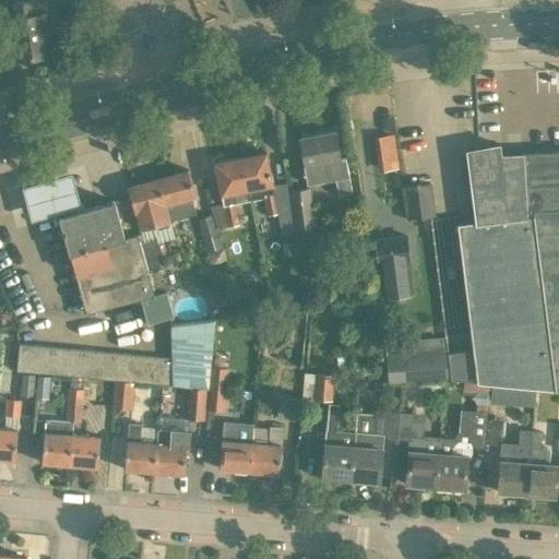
[(48,55),(46,36),(63,34),(54,0),(24,0),(25,0),(15,2),(18,16),(11,18),(13,39),(0,42),(2,58),(15,57),(16,59),(48,55)]
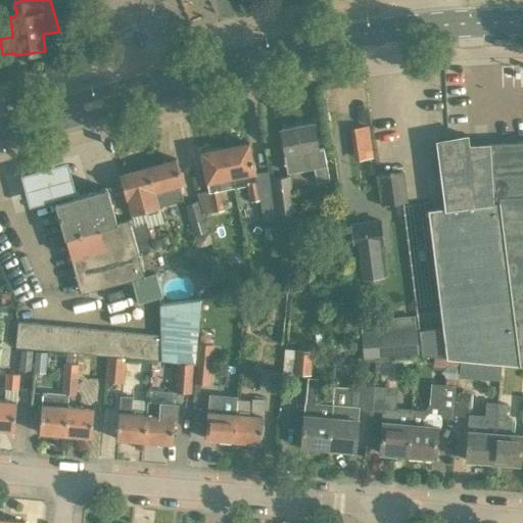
[(285,154),(284,154),(287,172),(313,168),(316,184),(330,181),(323,147),(318,148),(313,123),(281,129),(285,154)]
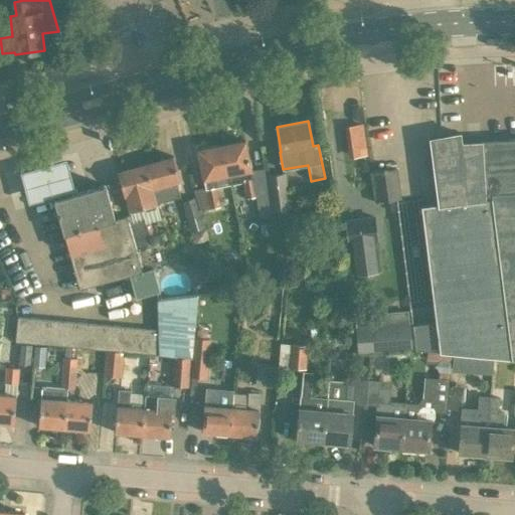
[(421,206),(437,322),(412,325),(415,352),(440,353),(453,354),(464,355),(514,359),(514,138),(462,142),(460,133),(442,136),(431,139),(439,204),(421,206)]
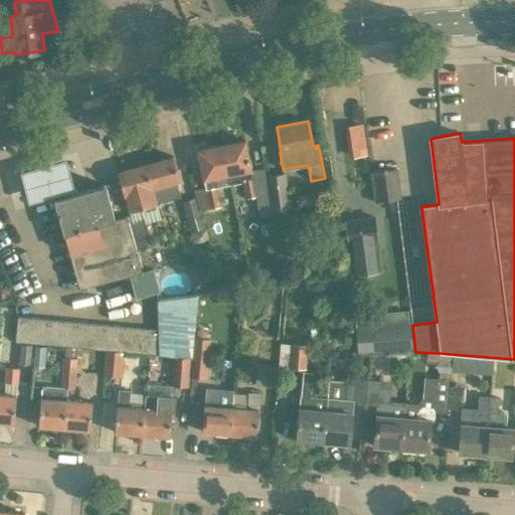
[(244,140),(220,145),(229,185),(243,183),(245,198),(254,197),(258,219),(271,217),(265,176),(252,178),(250,170),(244,140)]
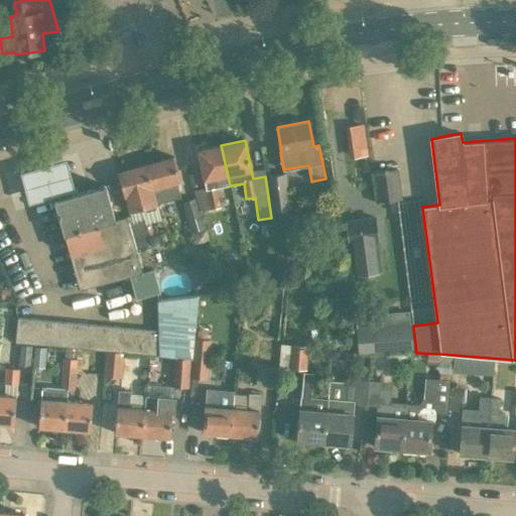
[(221,145),(198,149),(204,179),(205,187),(194,190),(201,212),(221,208),(217,188),(230,185),(221,145)]
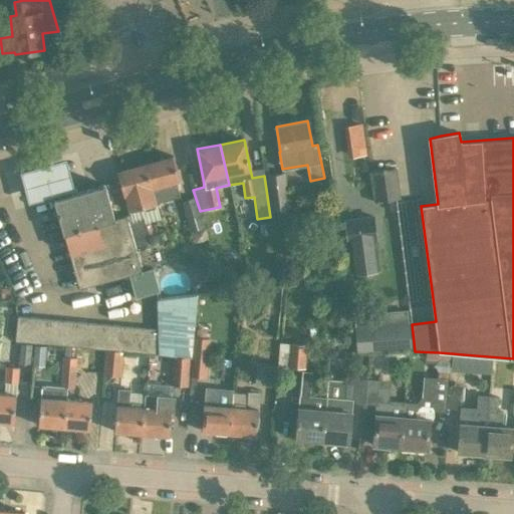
[(173,156),(145,164),(156,203),(182,196),(178,181),(180,180),(173,156)]
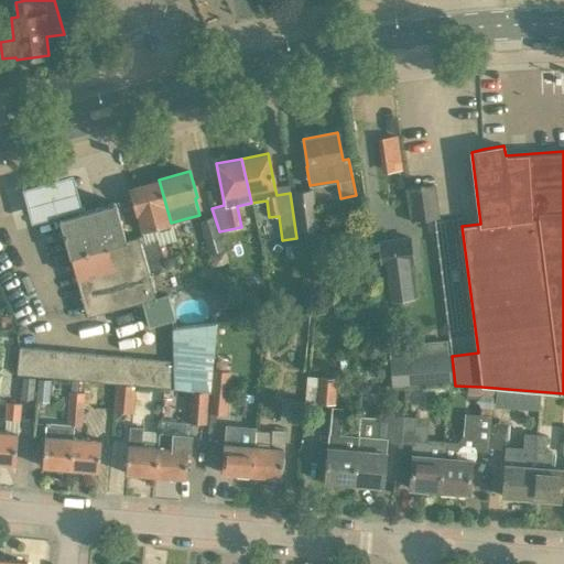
[(30,227),(80,213),(71,177),(20,192),(30,227)]
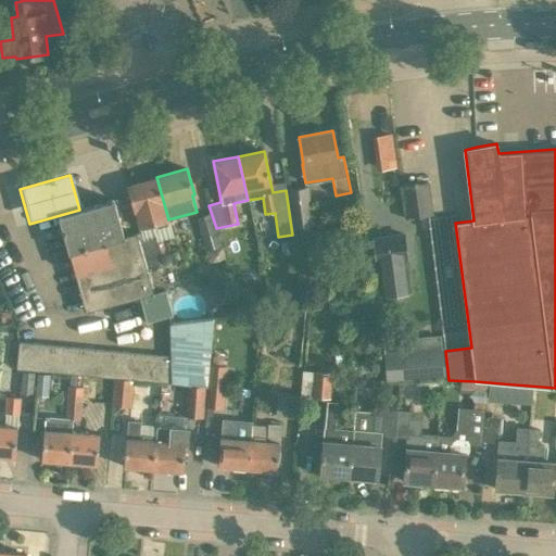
[(156,177),(127,186),(134,212),(139,228),(168,219),(156,177)]
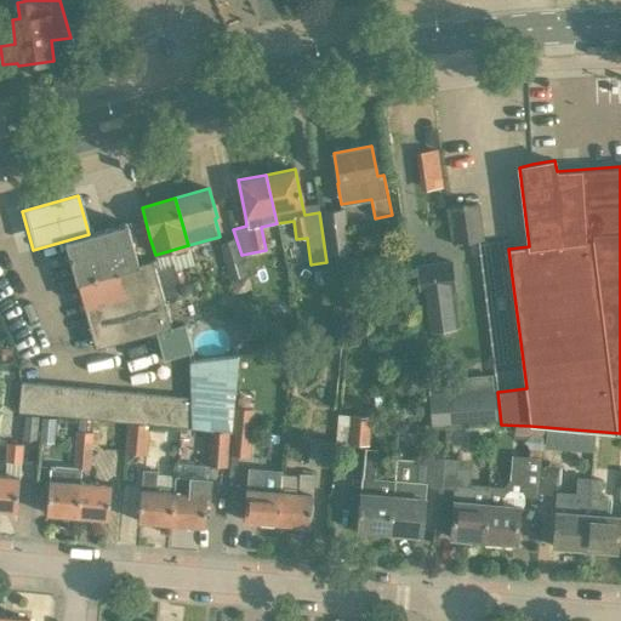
[(453,244),(457,245),(477,243),(484,240),(478,201),(446,206),(453,244)]
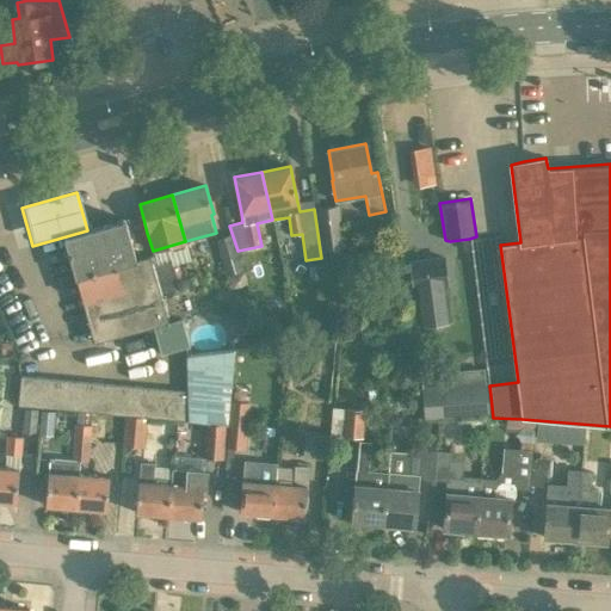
[(338,205),(314,209),(321,258),(322,263),(335,261),(334,251),(345,250),(338,205)]
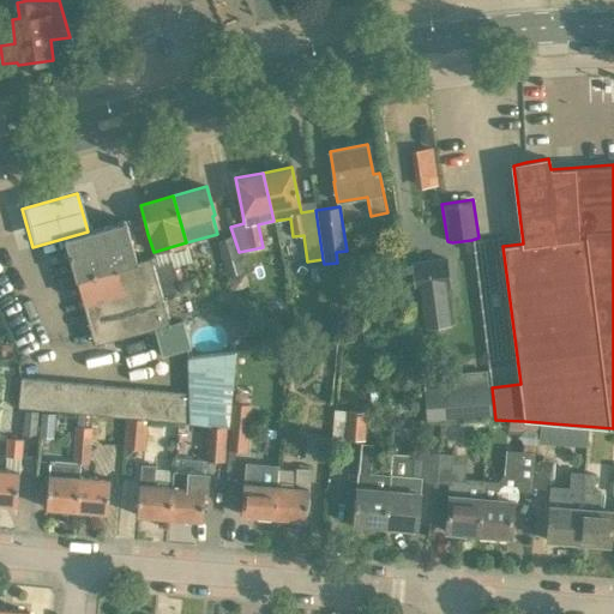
[(150,257),(137,262),(125,221),(88,232),(64,238),(95,344),(154,327),(162,355),(188,348),(181,320),(174,296),(178,296),(174,283),(179,282),(172,258),(152,264),(150,257)]
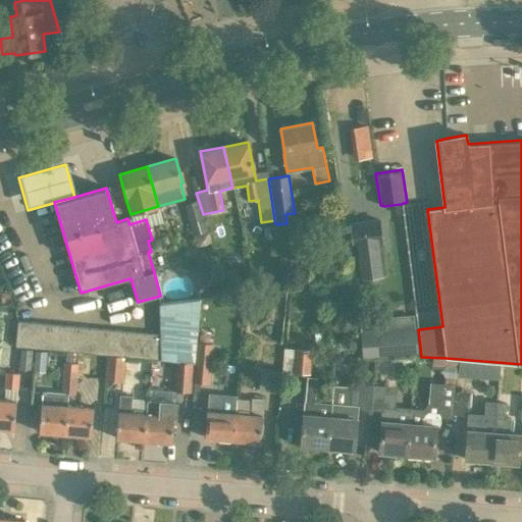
[(184,204),(193,232),(207,228),(198,200),(184,204)]
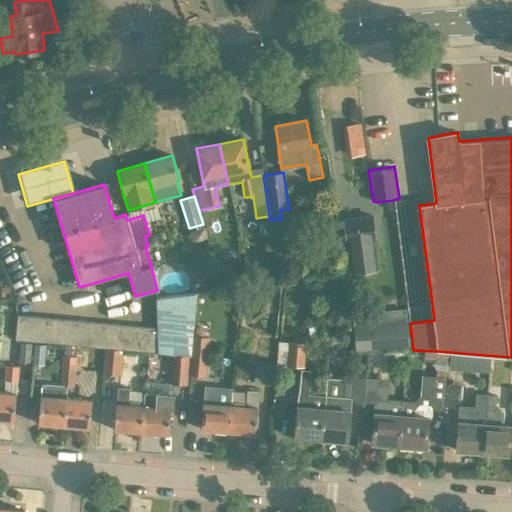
[(374,238),(375,238),(372,216),(343,219),(346,241),(347,241),(351,270),(378,266),(374,238)]
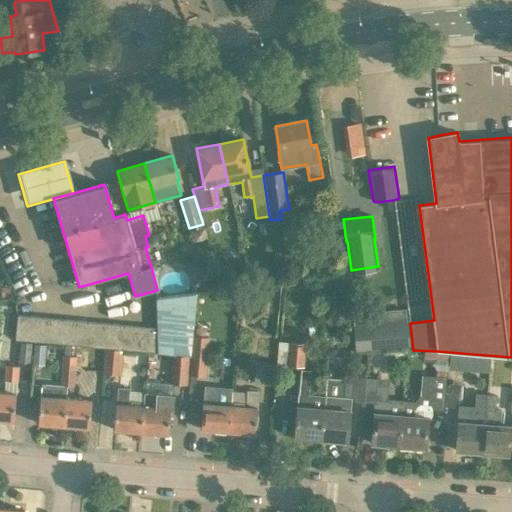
[(204,282),(206,291),(221,288),(218,278),(204,282)]
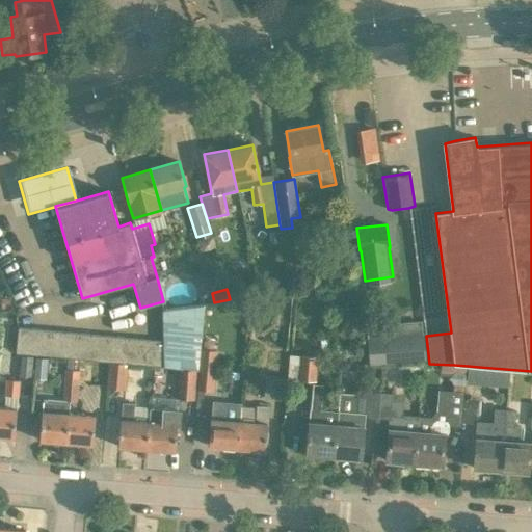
[(179,369),(197,370),(203,303),(161,310),(162,340),(160,367),(179,369)]
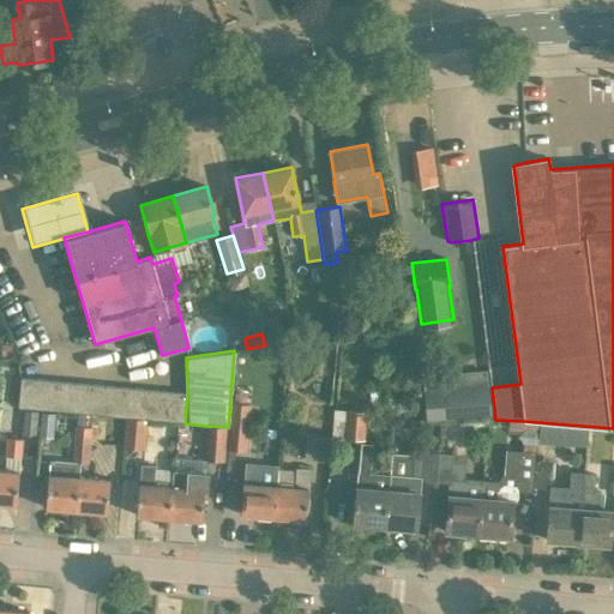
[(17,409),(30,410),(32,379),(19,378),(17,409)]
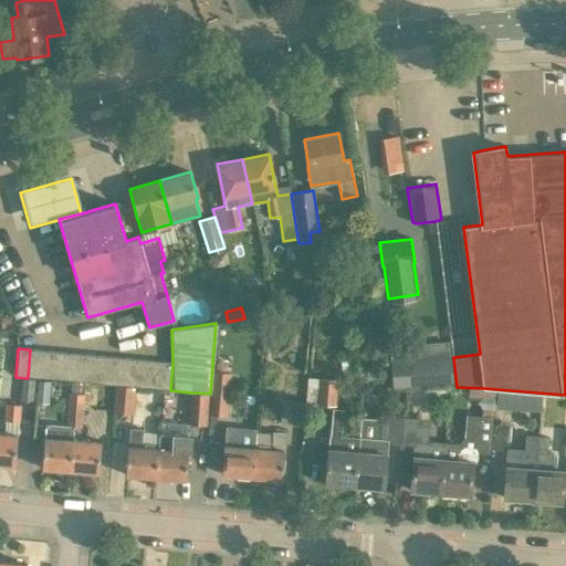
[(41,379),(43,350),(30,349),(28,378),(41,379)]
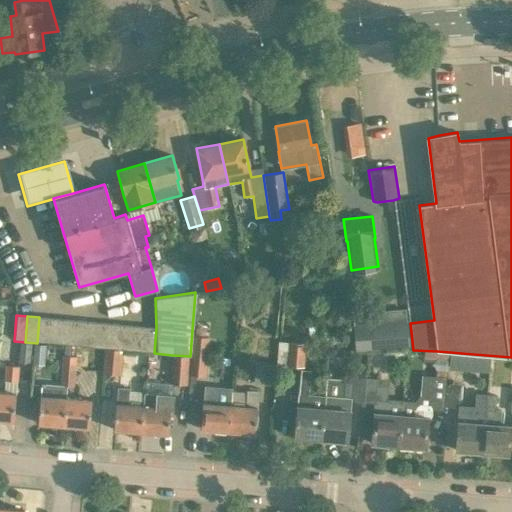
[(49,344),(51,319),(39,317),(37,343),(49,344)]
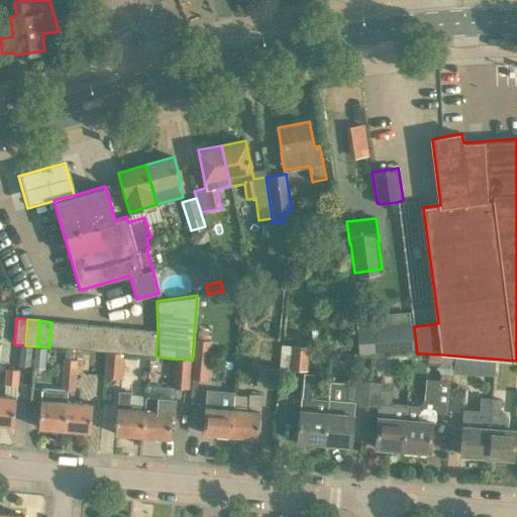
[(61,348),(64,322),(52,322),(49,347),(61,348)]
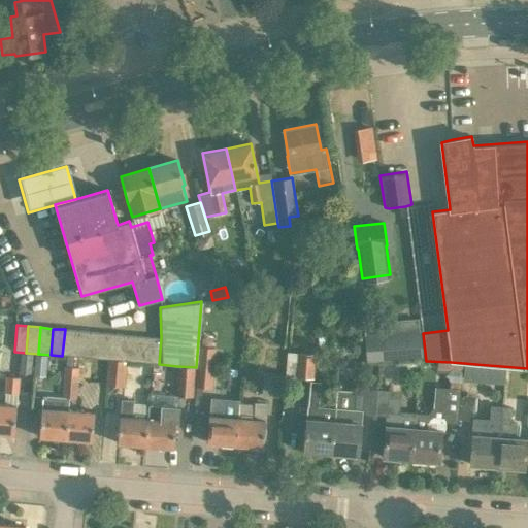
[(74,357),(76,330),(65,329),(62,356),(74,357)]
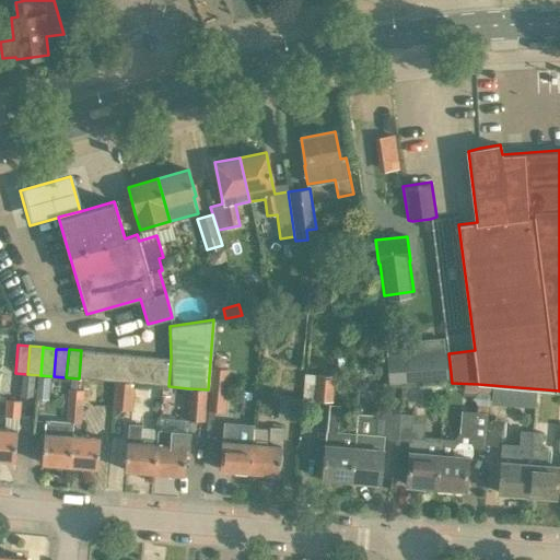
[(92,380),(94,351),(81,350),(79,378),(92,380)]
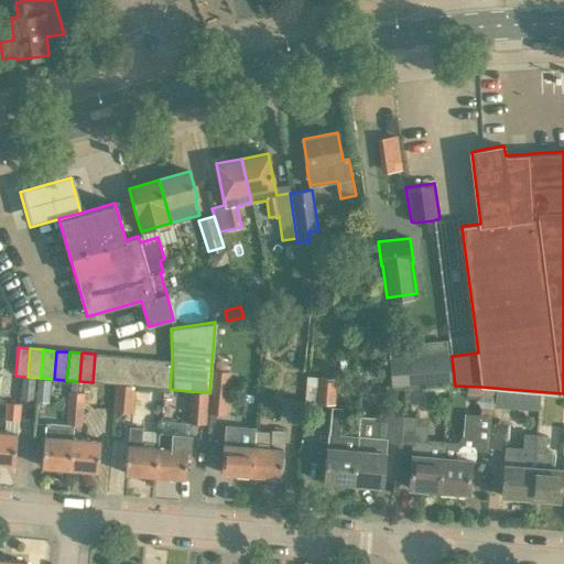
[(391,388),(452,382),(449,353),(388,357),(391,388)]
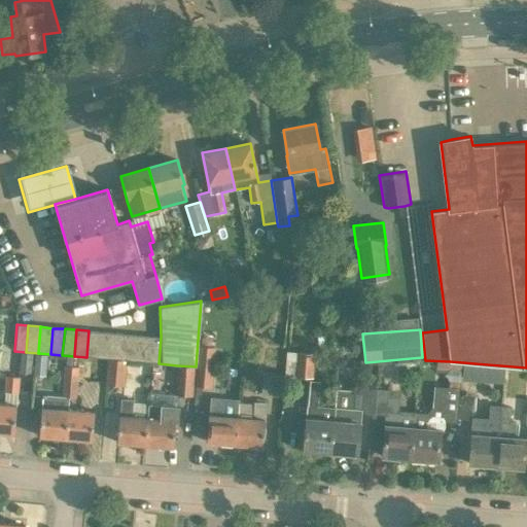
[(98,358),(101,331),(89,330),(86,357),(98,358)]
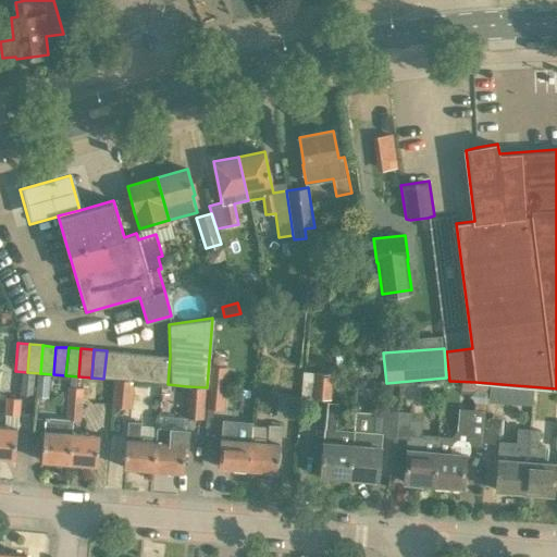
[(119,353),(107,350),(103,379),(113,380),(116,380),(119,353)]
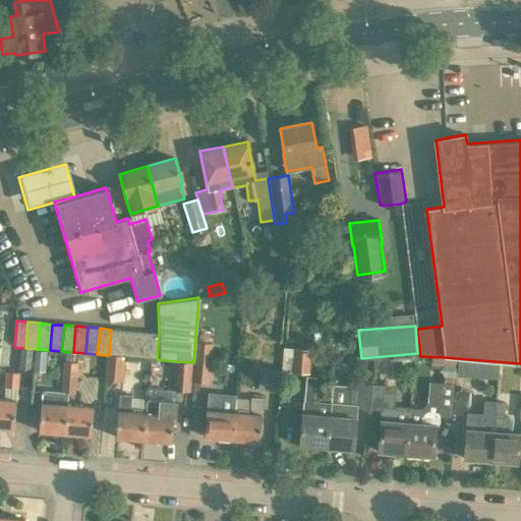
[(121,356),(123,331),(111,330),(109,355),(121,356)]
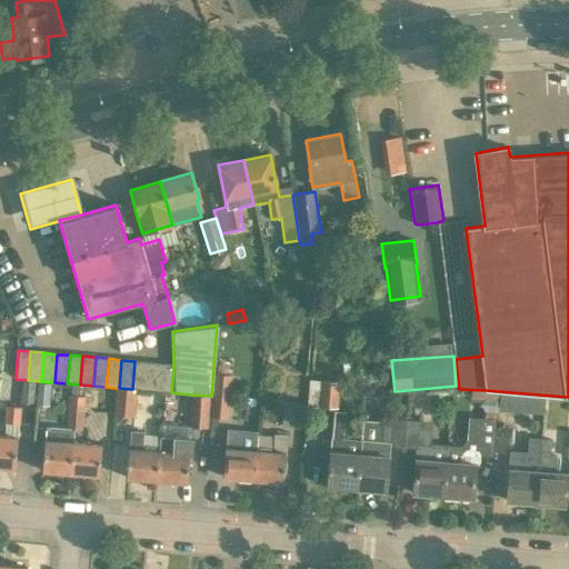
[(146,390),(148,362),(135,361),(132,389),(137,389),(146,390)]
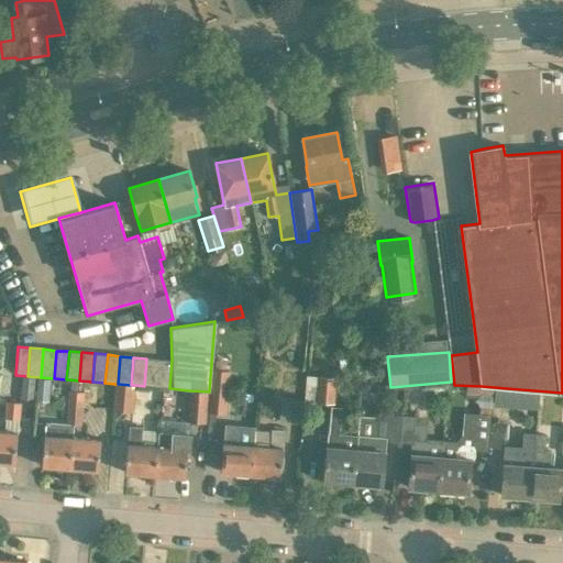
[(156,387),(158,360),(146,359),(144,386),(156,387)]
